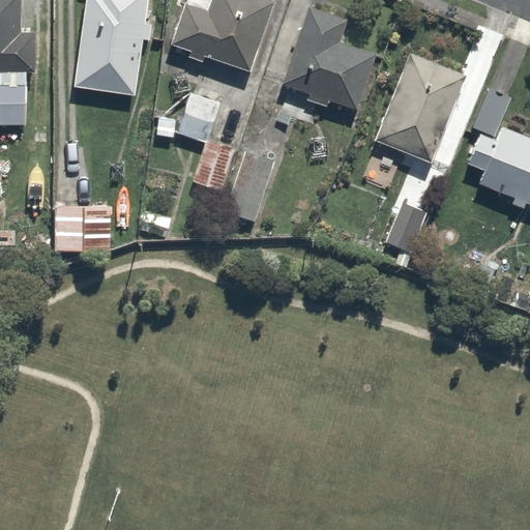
[(0,0),(0,70),(37,69),(35,34),(22,35),(20,0),(0,0)]
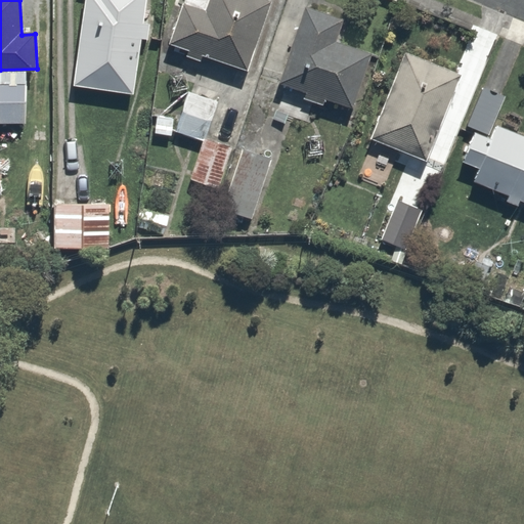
[(143,0),(83,0),(74,88),(133,94),(143,0)]
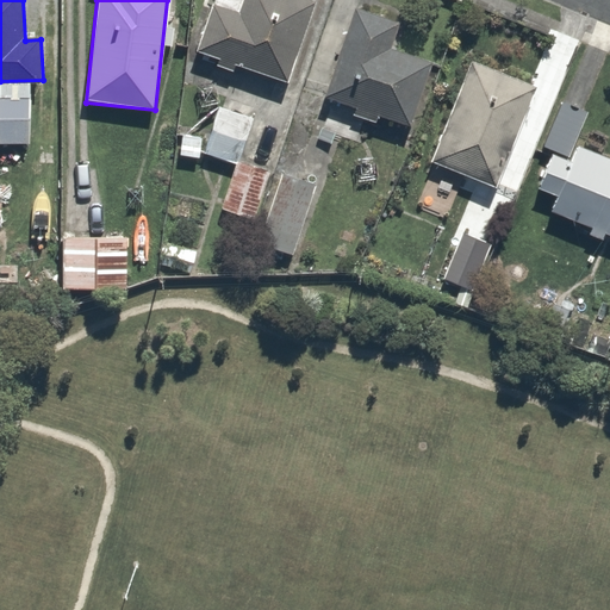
[(216,0),(198,48),(286,80),(316,0),(216,0)]
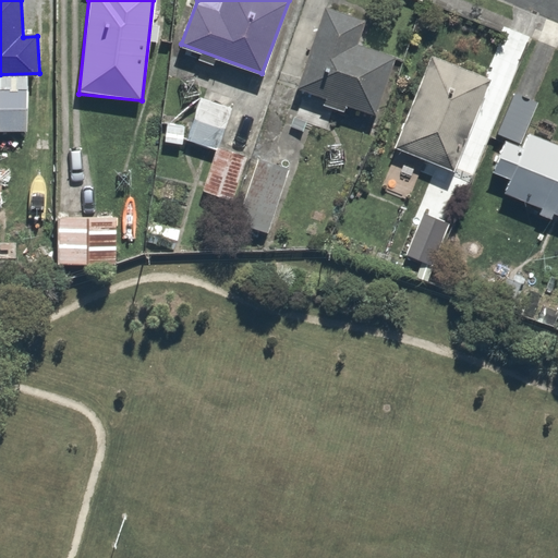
[(362,40),(368,20),(327,7),(299,92),(374,116),(395,51),(362,40)]
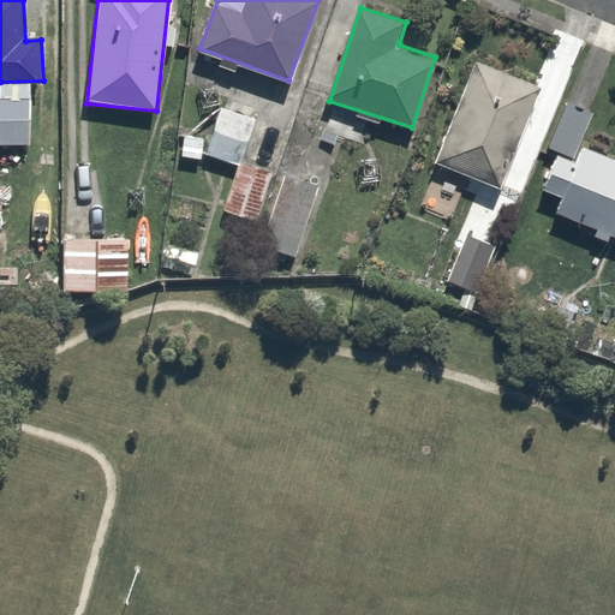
[(547,89),(478,59),(434,162),(502,192),(547,89)]
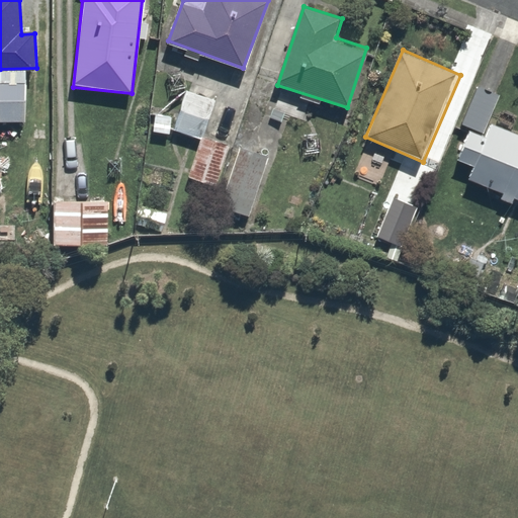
[(0,77),(0,121),(31,120),(29,77),(0,77)]
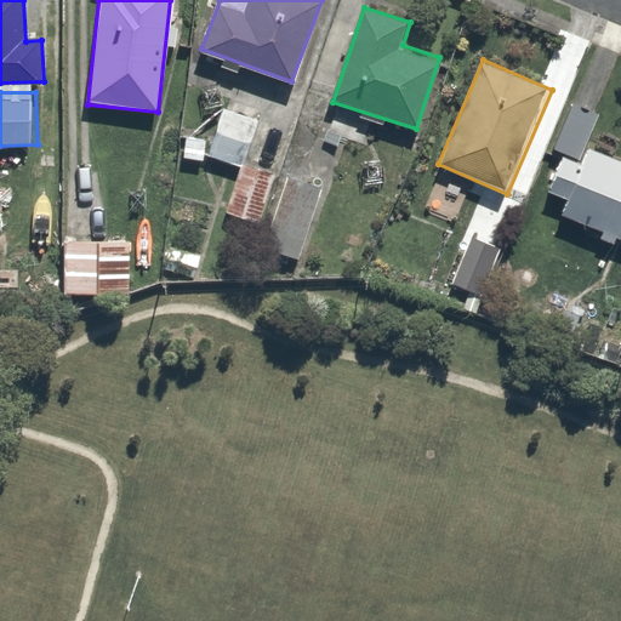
[(534,183),(568,200),(562,212),(620,240),(620,164),(594,152),(609,119),(573,102),(534,183)]
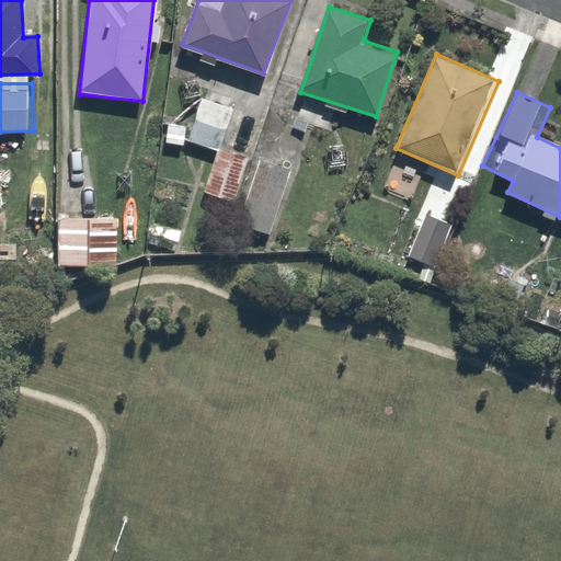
[(232,104),(202,93),(186,138),(217,149),(232,104)]
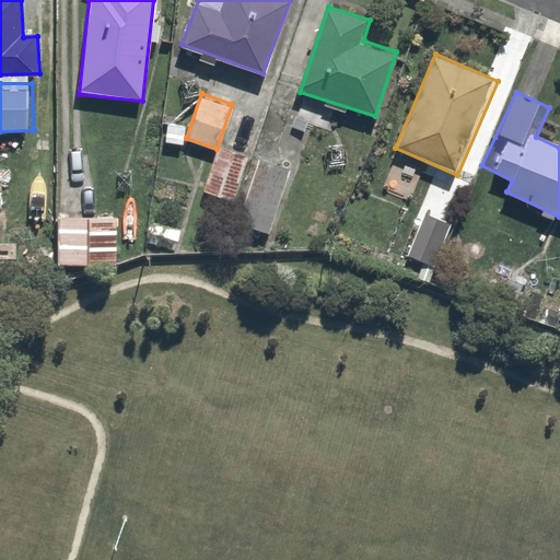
[(253,158),(220,147),(205,193),(236,203),(253,158)]
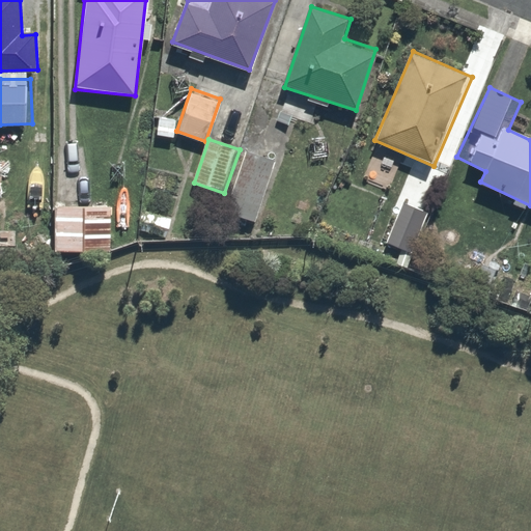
[(276,160),(247,148),(224,212),(253,222),(276,160)]
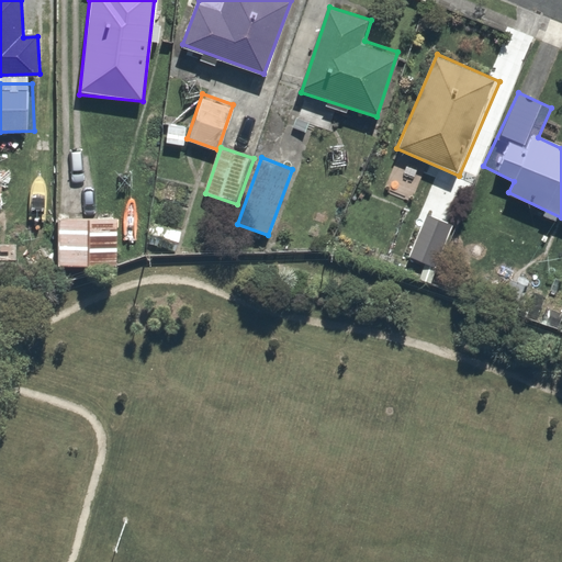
[(457,218),(429,208),(408,261),(436,272),(457,218)]
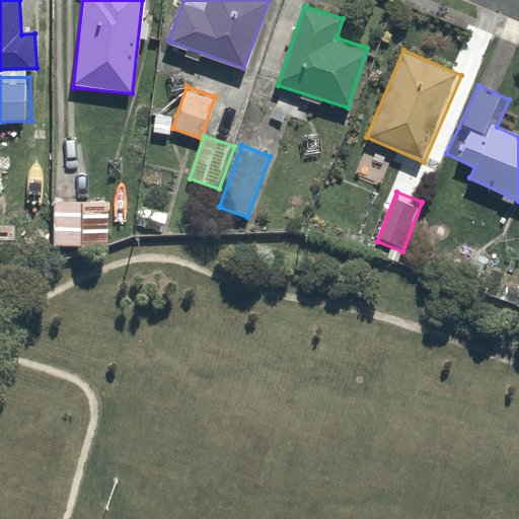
[(109,200),(57,197),(54,247),(95,250),(96,229),(108,230),(109,200)]
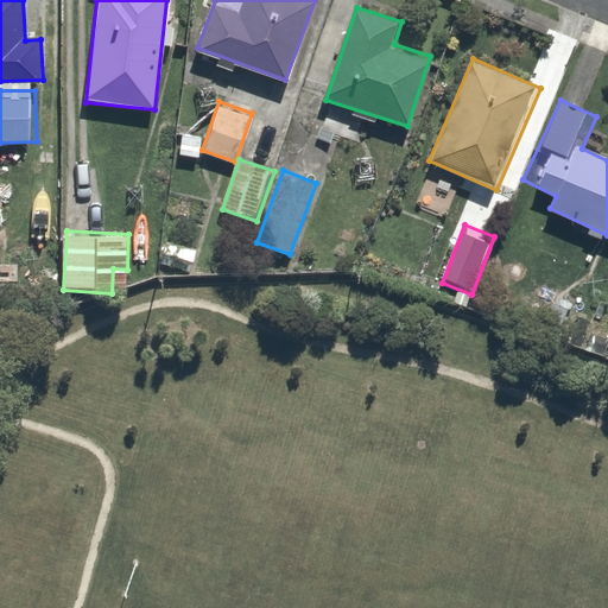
All buildings are outlined.
